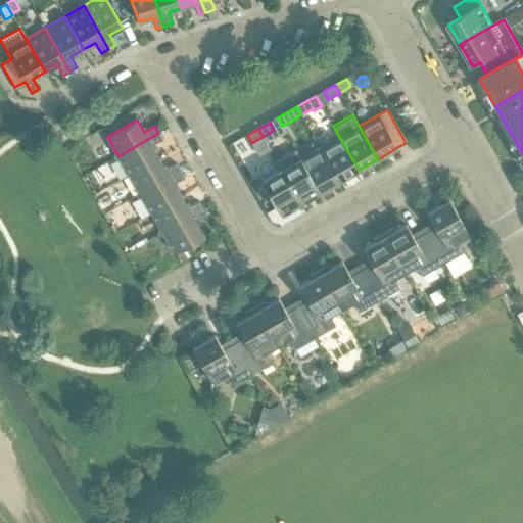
[(152,146),(163,140),(158,133),(119,156),(129,175),(158,157),(152,146)]
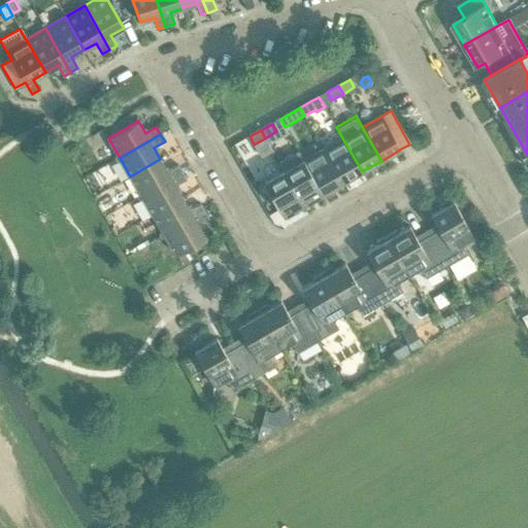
[(342,138),(324,150),(342,183),(362,171),(342,138)]
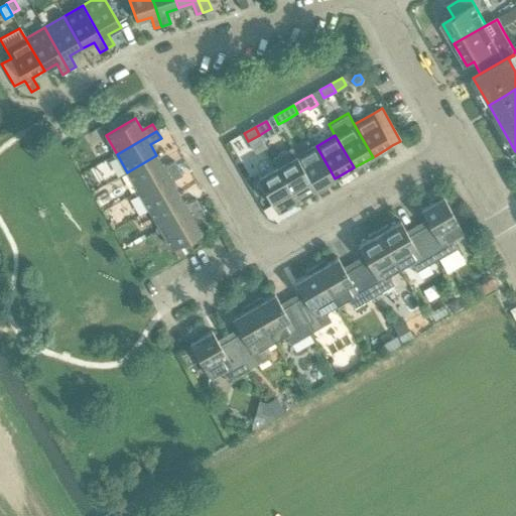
[(316,146),(297,156),(315,189),(335,178),(316,146)]
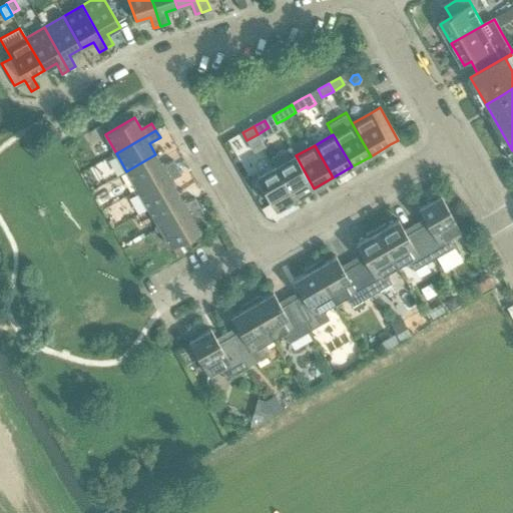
[(290,146),(271,156),(277,166),(296,199),(314,188),(296,155),(290,146)]
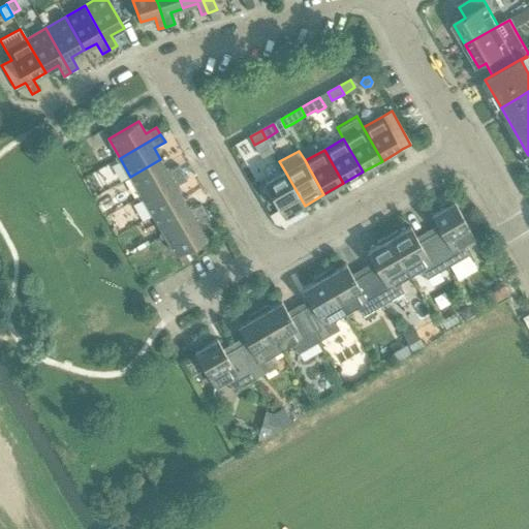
[(179,166),(168,173),(160,159),(130,177),(142,195),(182,173),(179,166)]
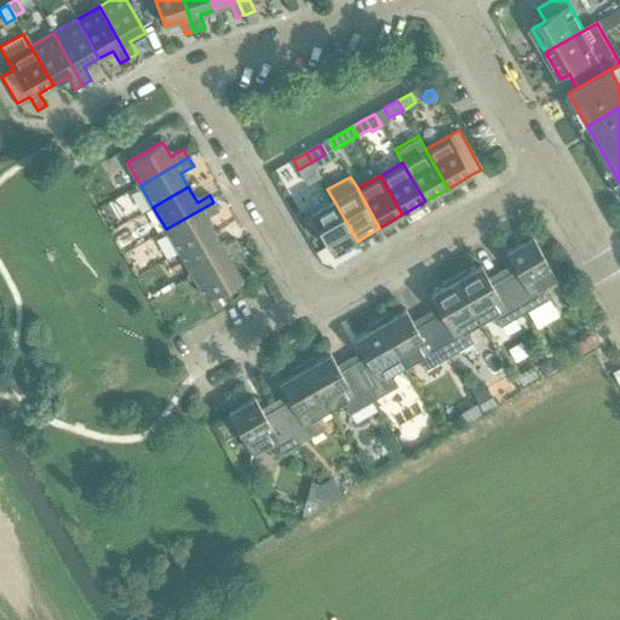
[(334,201),(311,214),(333,254),(357,241),(334,201)]
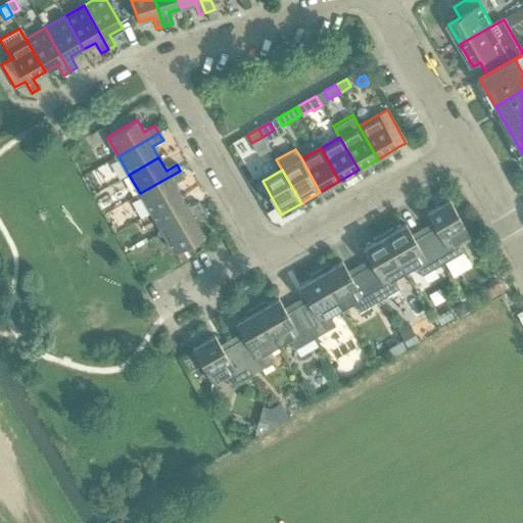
[(175,185),(185,179),(180,171),(140,193),(151,214),(181,196),(175,185)]
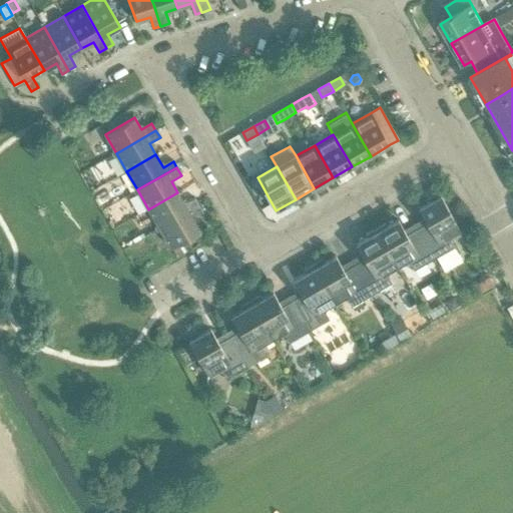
[(195,198),(184,204),(177,192),(148,209),(159,227),(198,204),(195,198)]
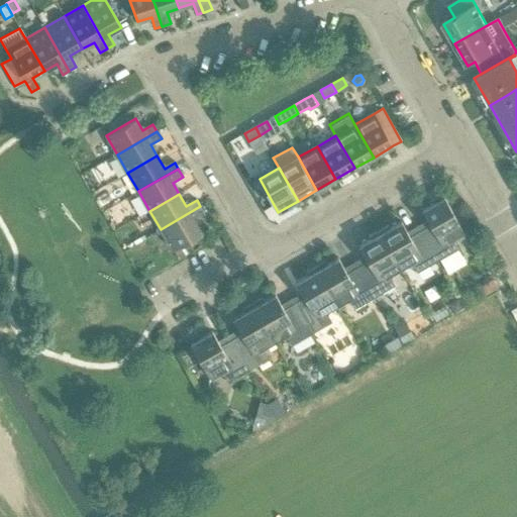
[(421,231),(438,262),(458,249),(454,243),(456,236),(464,232),(444,198),(442,199),(441,196),(432,201),(434,204),(423,210),(431,225),(421,231)]
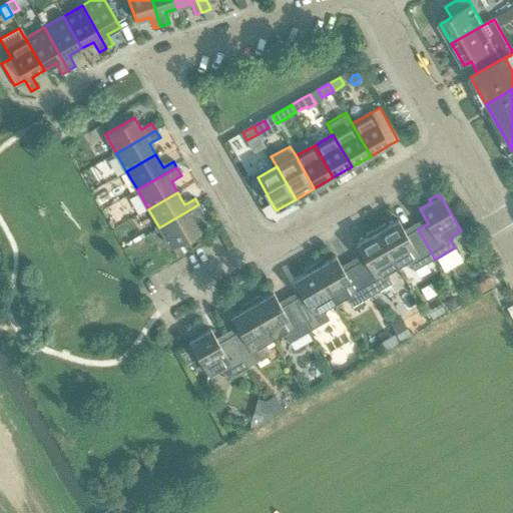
[(192,218),(203,212),(198,204),(159,227),(170,247),(200,230),(192,218)]
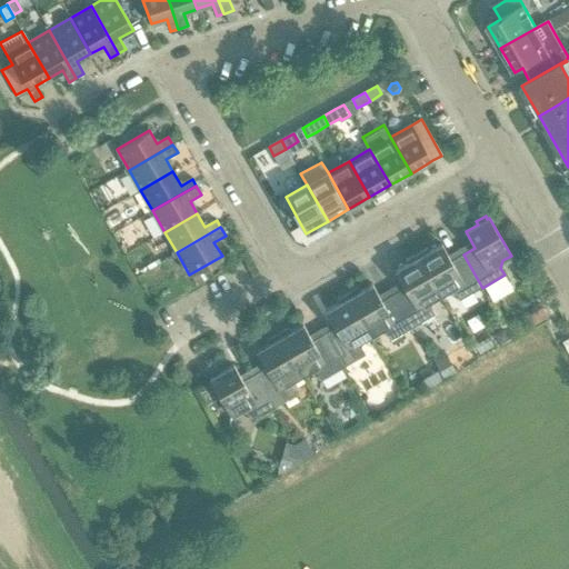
[(482,288),(463,255),(451,261),(442,245),(430,252),(428,248),(417,255),(426,270),(441,296),(449,291),(456,293),(460,300),(482,288)]
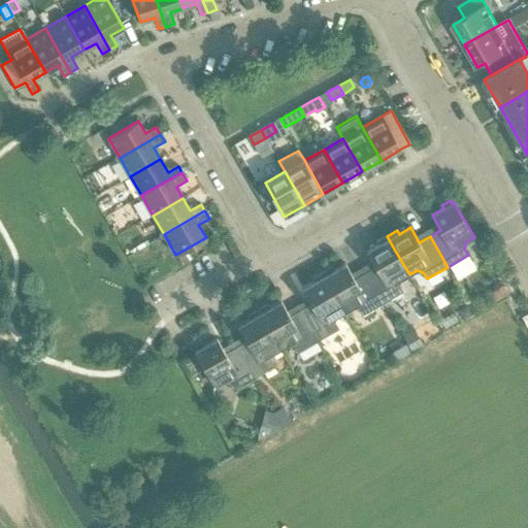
[(409,274),(395,251),(387,236),(376,242),(378,245),(367,252),(376,267),(365,273),(384,304),(404,292),(400,286),(402,278),(409,274)]
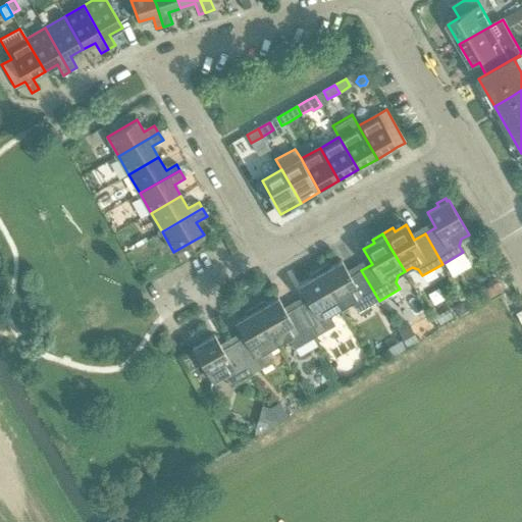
[(179,261),(191,254),(186,246),(174,253),(179,261)]
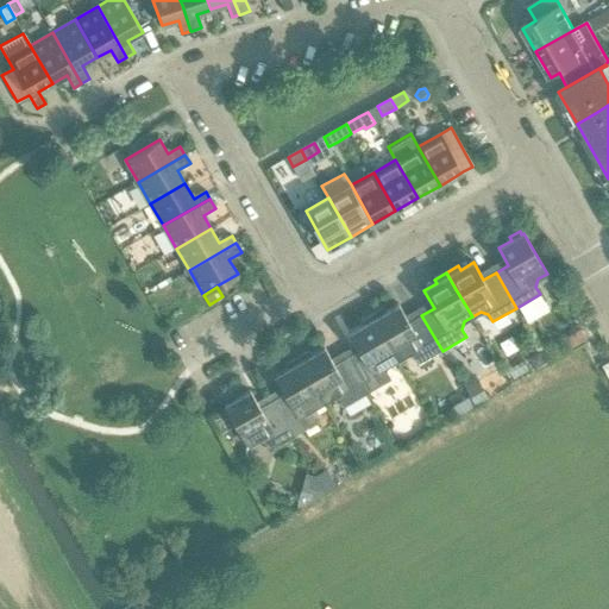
[(443,351),(421,315),(409,322),(399,305),(385,313),(383,309),(372,315),(397,359),(406,355),(414,357),(418,364),(443,351)]
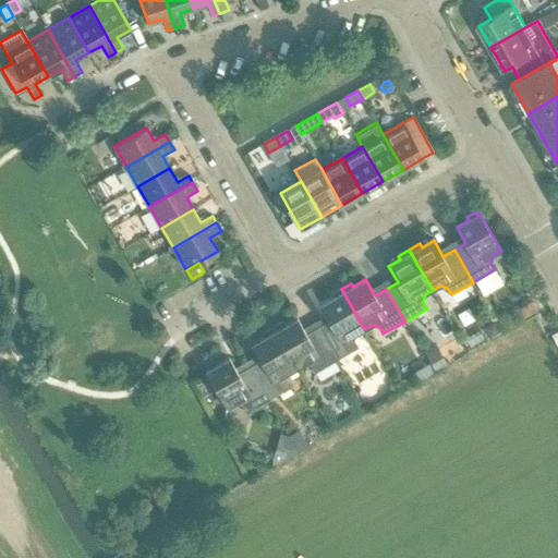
[(356,334),(364,329),(341,289),(330,295),(332,299),(320,305),(329,322),(318,328),(337,361),(359,348),(354,341),(356,334)]
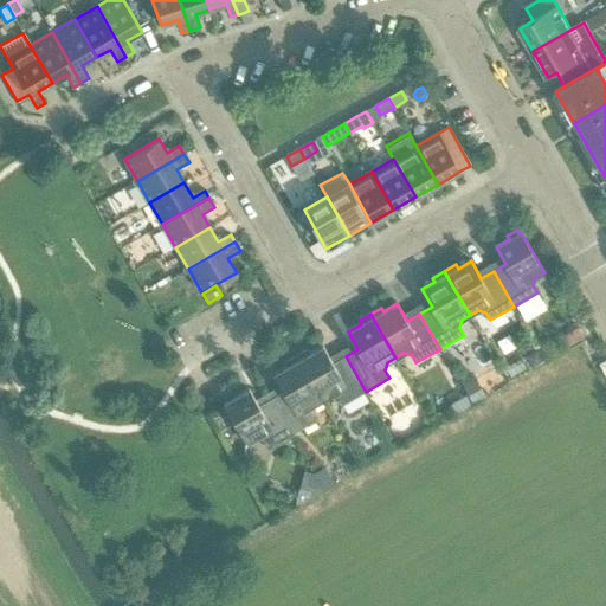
[(578,328),(563,336),(568,346),(582,337),(578,328)]
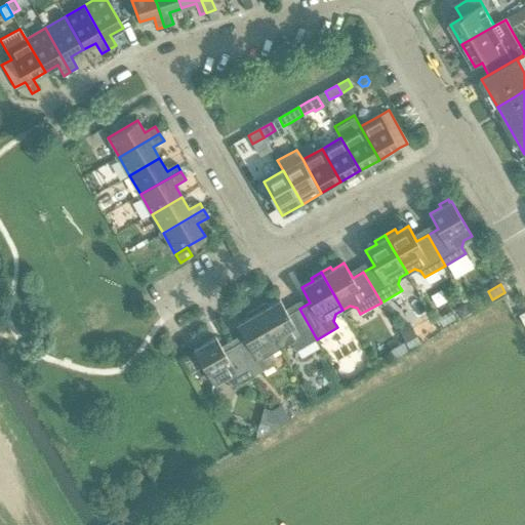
[(317,339),(299,309),(288,315),(280,299),(269,307),(267,304),(256,309),(279,347),(286,342),(292,345),(296,351),(317,339)]
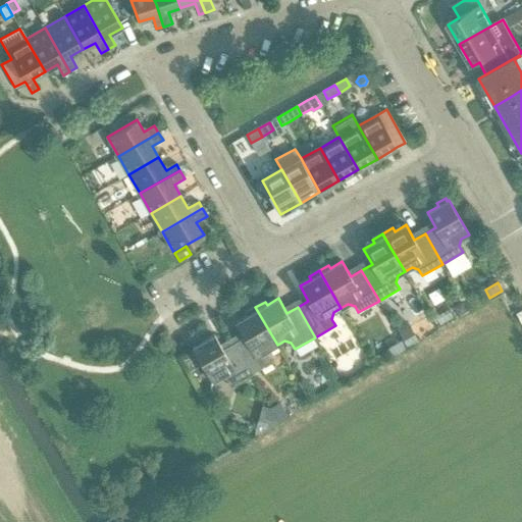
[(461,301),(452,307),(457,316),(467,310),(461,301)]
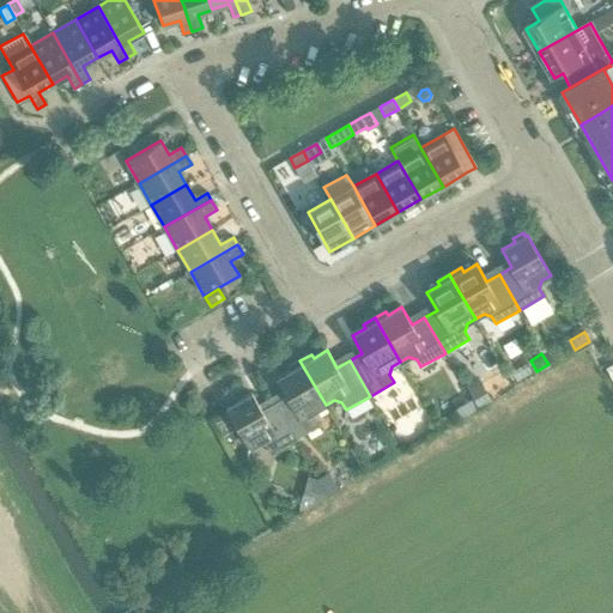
[(317,410),(326,405),(299,360),(287,368),(290,371),(277,378),(287,396),(274,404),(296,439),(320,425),(315,418),(317,410)]
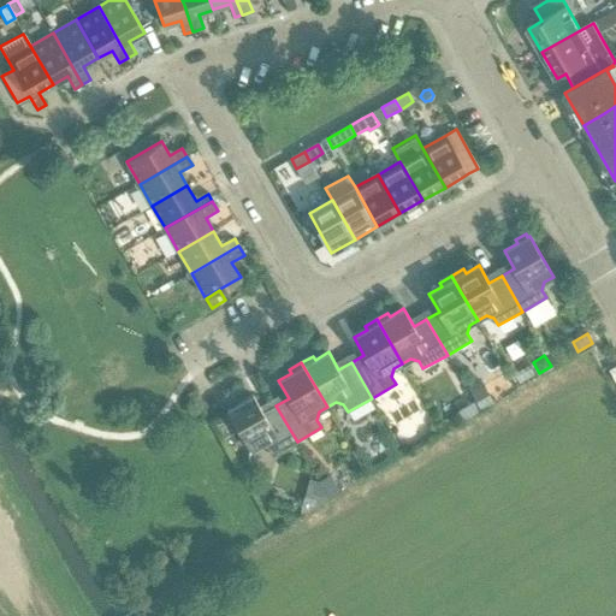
[(467,390),(474,402),(480,412),(493,403),(481,381),(467,390)]
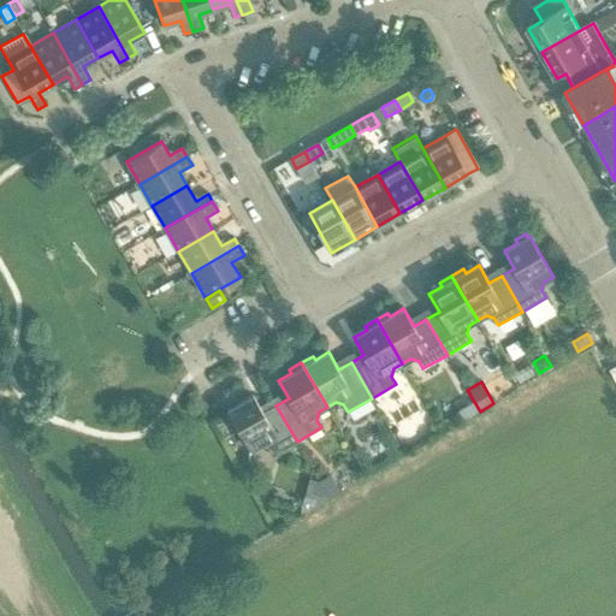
[(297,442),(276,406),(264,413),(253,395),(240,403),(237,400),(227,406),(230,409),(227,410),(252,451),(260,445),(268,448),(273,456),(297,442)]
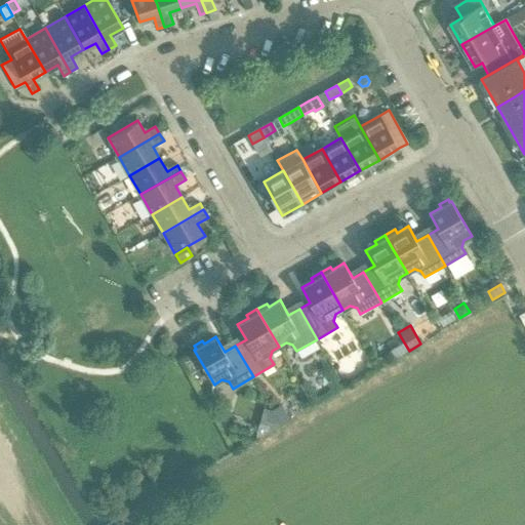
[(409,351),(404,342),(391,350),(396,358),(409,351)]
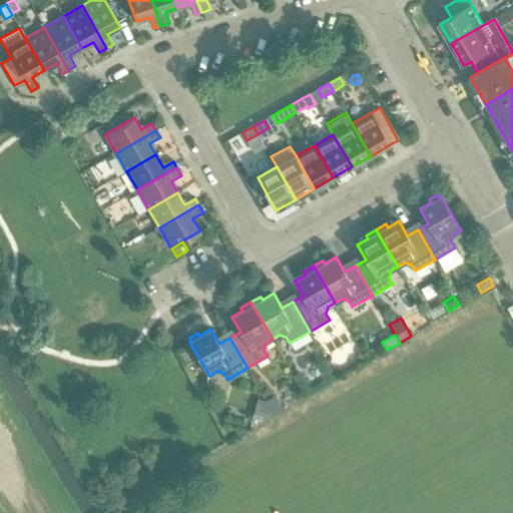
[(263,400),(271,414),(280,409),(273,395),(263,400)]
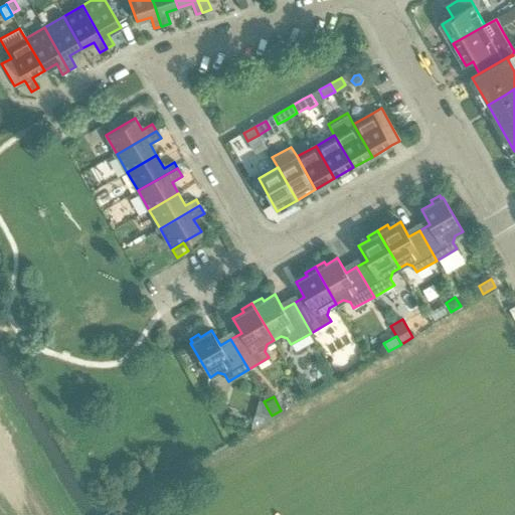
[(268,419),(252,415),(249,426),(250,430),(268,419)]
